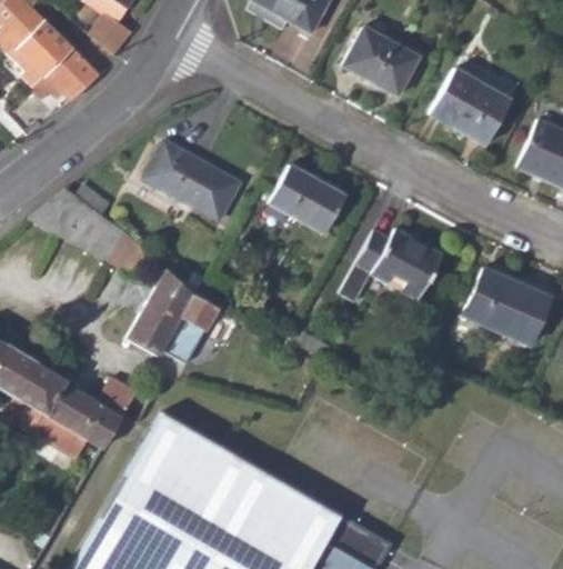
[(46,21),(28,2),(24,0),(8,0),(6,2),(3,0),(0,0),(0,23),(4,29),(16,41),(20,45),(46,21)]
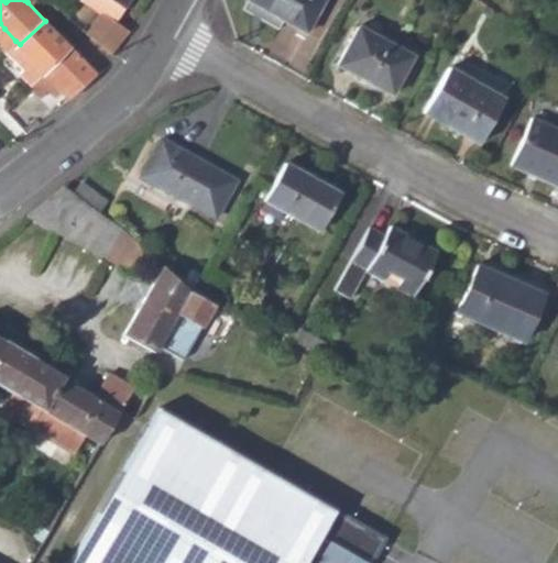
[(85,0),(105,12),(119,22),(132,0),(85,0)]
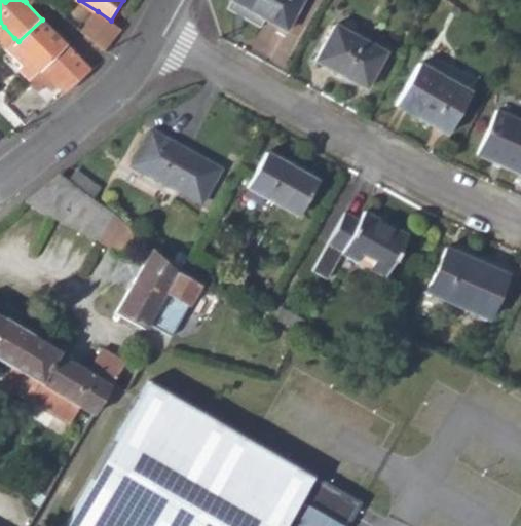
[(233,0),(289,32),(306,0),(233,0)]
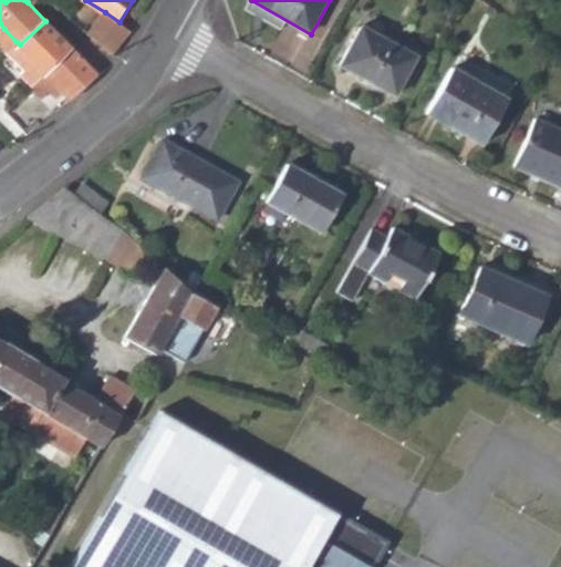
[(91,33),(116,54),(134,31),(120,22),(105,12),(91,33)]
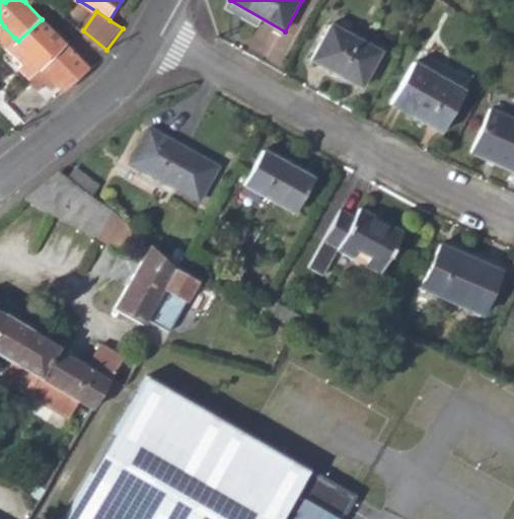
[(15,47),(40,70),(66,43),(42,19),(18,41),(15,47)]
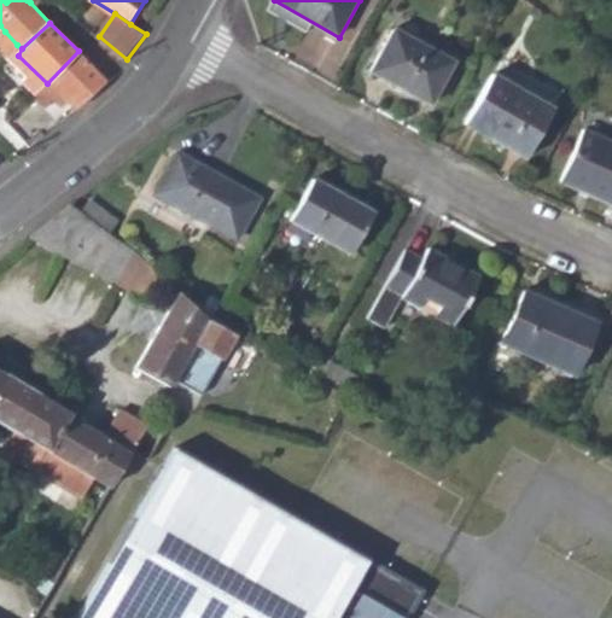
[(372,73),(433,105),(456,63),(397,30),(372,73)]
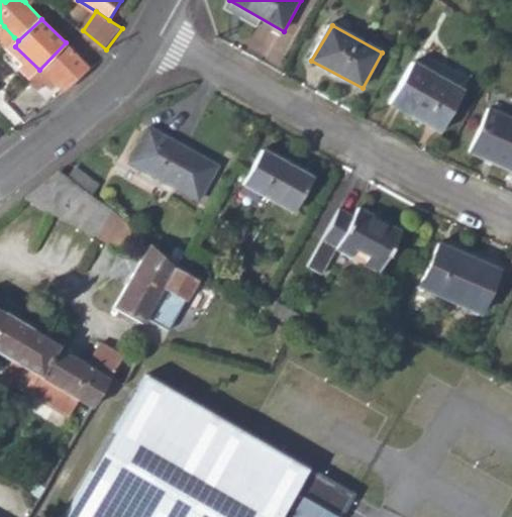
[(20,70),(30,80),(39,70),(15,46),(18,40),(14,37),(7,46),(25,65),(20,70)]
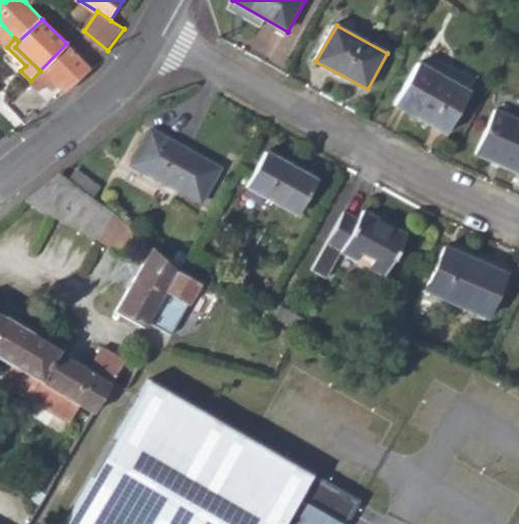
[(53,76),(69,91),(94,69),(67,43),(40,71),(31,81),(29,83),(38,91),(53,76)]
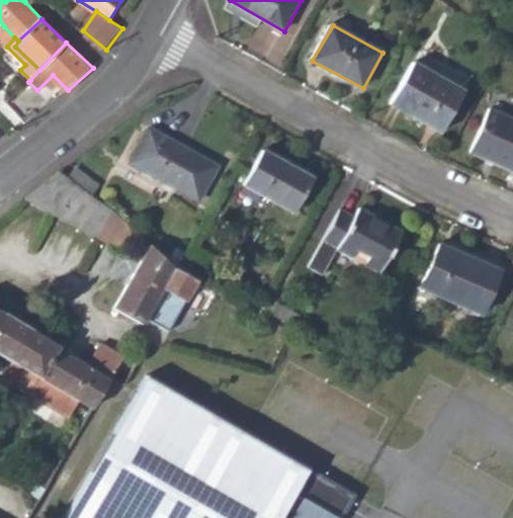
[(394,104),(427,123),(431,116),(446,124),(465,91),(417,63),(394,104)]
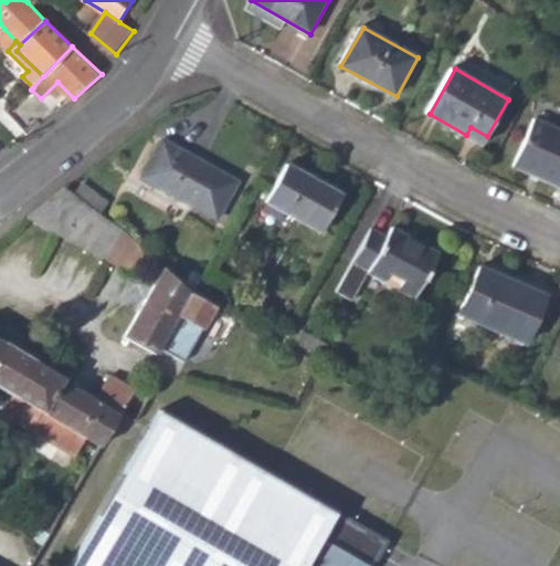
[(516,167),(559,185),(559,128),(538,118),(516,167)]
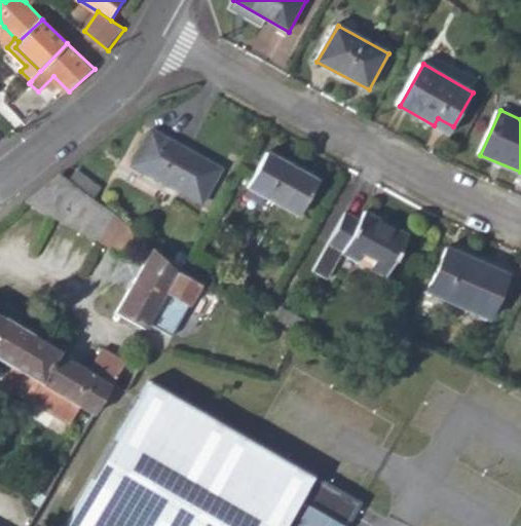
[(434,125),(449,134),(453,126),(438,118),(434,125)]
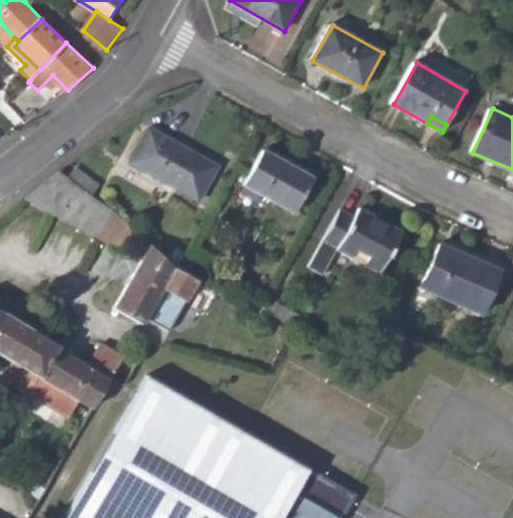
[(132,163),(200,201),(219,167),(151,128),(132,163)]
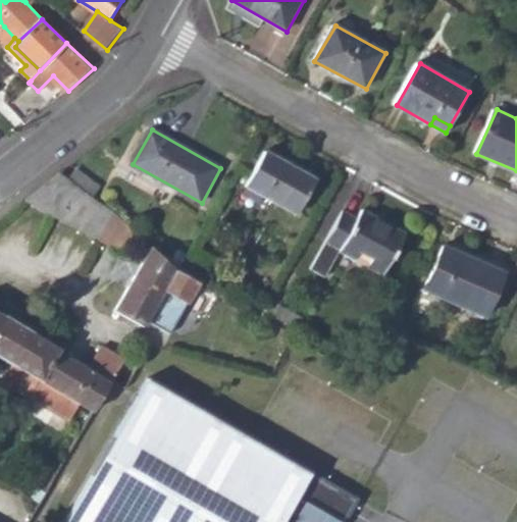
[(248,186),(299,214),(317,179),(266,152),(248,186)]
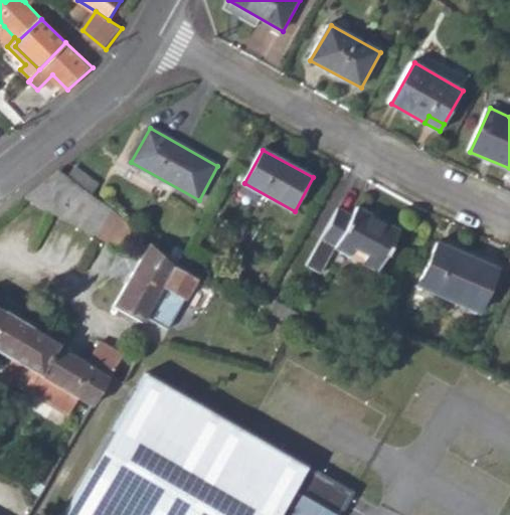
[(69,178),(92,194),(99,184),(75,168),(69,178)]
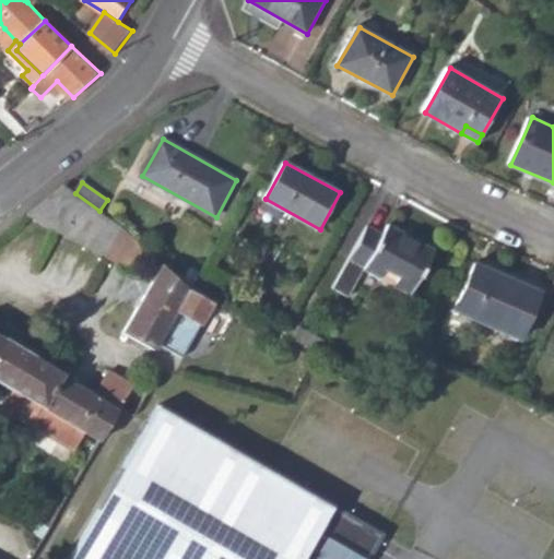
[(67,187),(30,217),(52,229),(75,193),(67,187)]
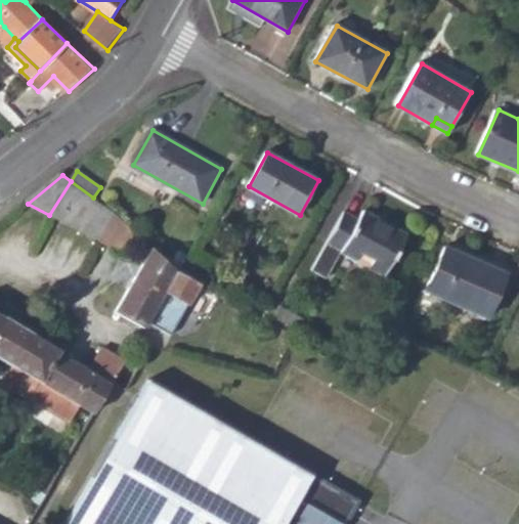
[(49,215),(101,243),(116,215),(93,198),(71,181),(49,215)]
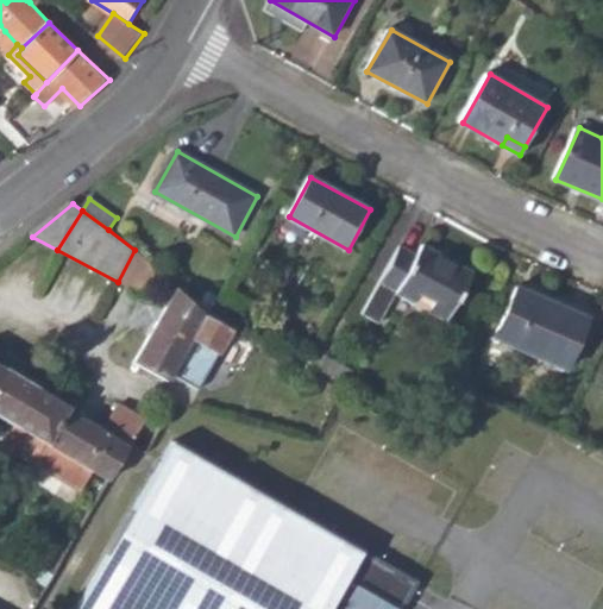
[(399,293),(448,320),(473,274),(425,246),(418,255),(403,248),(364,315),(381,324),(399,293)]
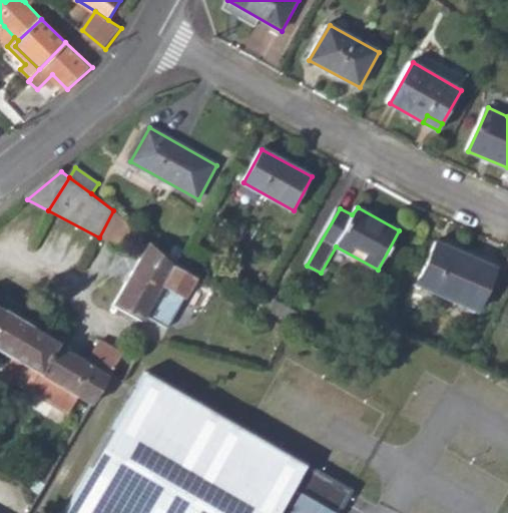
[(135,229),(113,210),(99,237),(107,241),(114,228),(130,238),(135,229)]
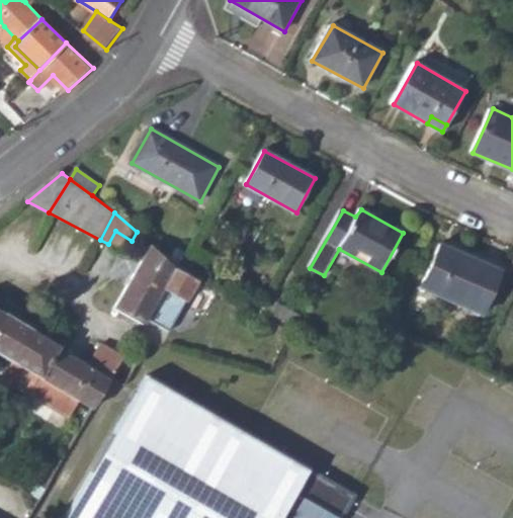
[(124,252),(132,241),(115,231),(108,244),(124,252)]
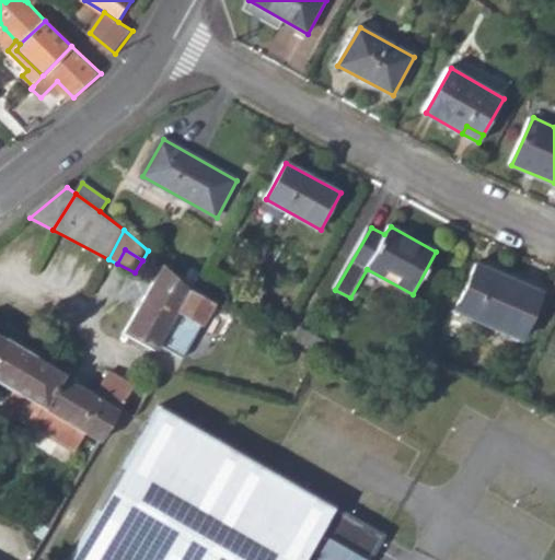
[(457,310),(523,339),(544,293),(478,264),(457,310)]
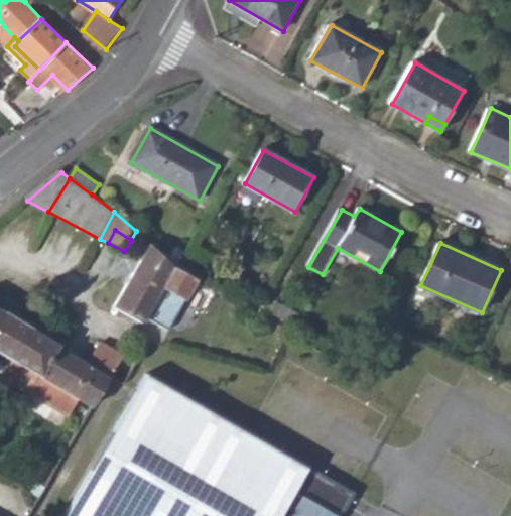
[(187,299),(200,281),(178,270),(151,246),(134,273),(163,289),(164,286),(187,299)]
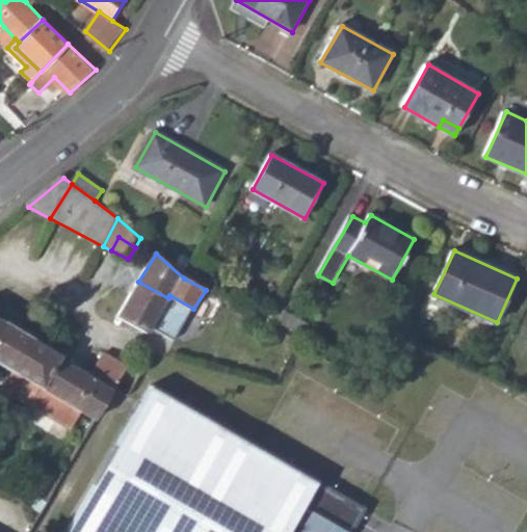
[(129,297),(159,313),(168,298),(138,282),(129,297)]
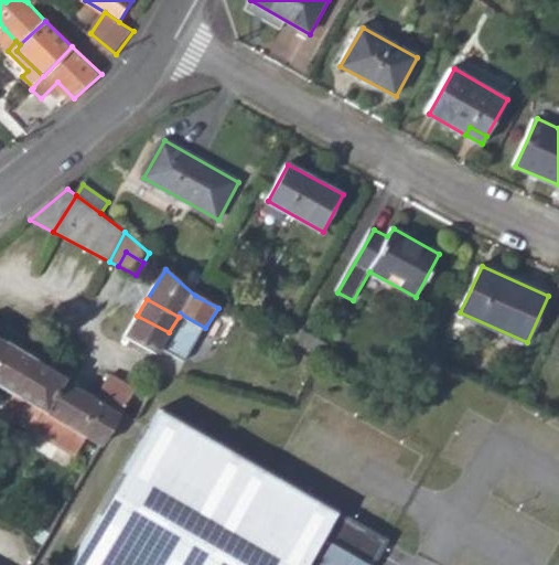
[(157,354),(169,332),(137,316),(127,337),(157,354)]
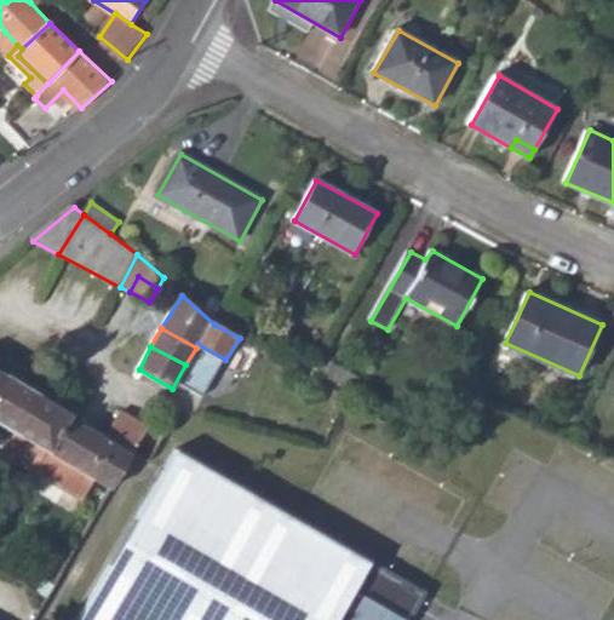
[(74,417),(9,379),(0,392),(0,422),(11,429),(0,446),(0,448),(40,474),(52,453),(55,449),(72,420),(74,417)]
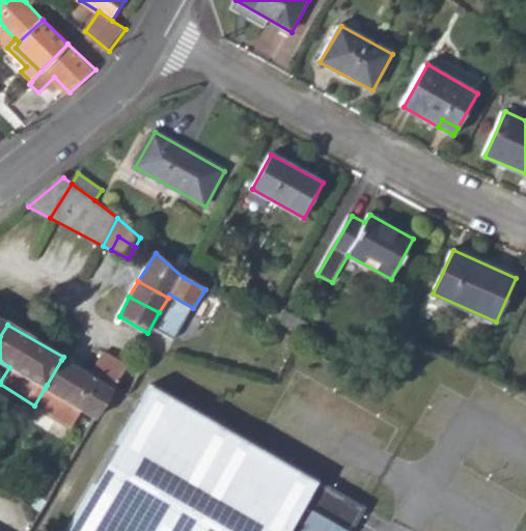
[(285,342),(297,347),(299,340),(289,335),(285,342)]
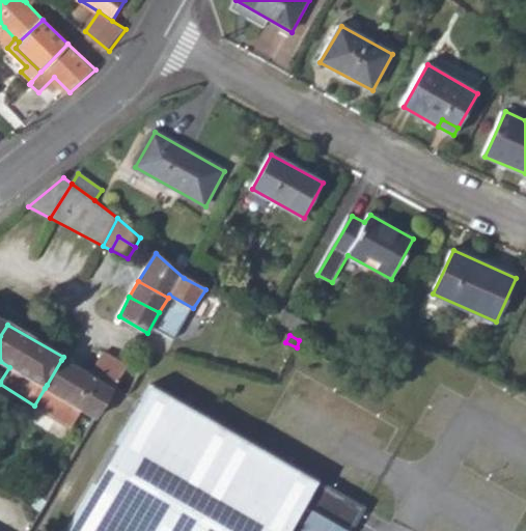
[(63,399),(97,420),(115,388),(128,366),(107,354),(92,378),(61,360),(47,385),(64,396),(63,399)]
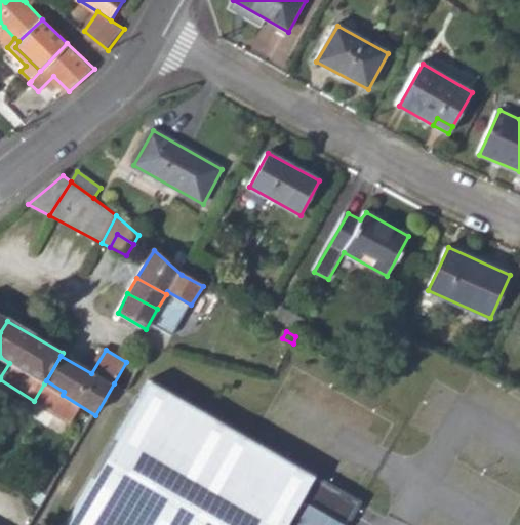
[(141,369),(126,362),(114,384),(127,392),(141,369)]
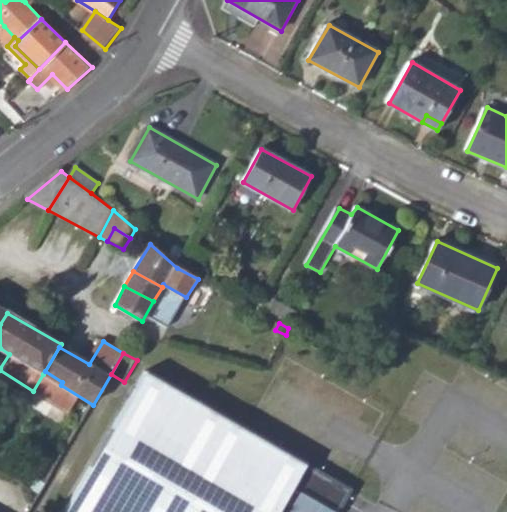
[(43,374),(61,385),(62,382),(45,371),(43,374)]
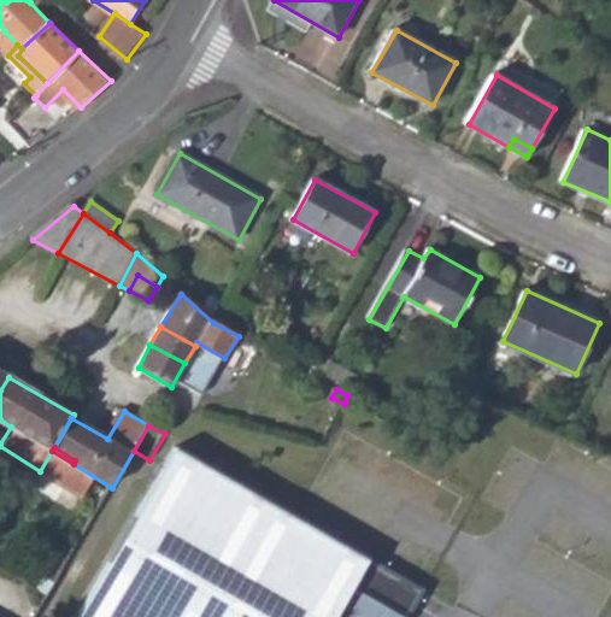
[(177,450),(80,616),(335,616),(369,560),(177,450)]
